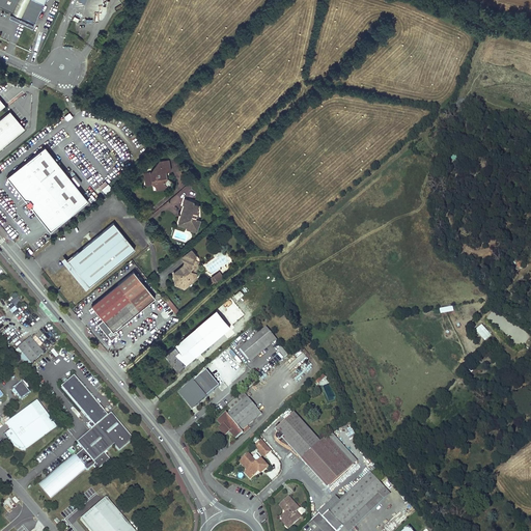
[(0,0),(0,6),(9,10),(10,8),(12,9),(16,0),(0,0)]
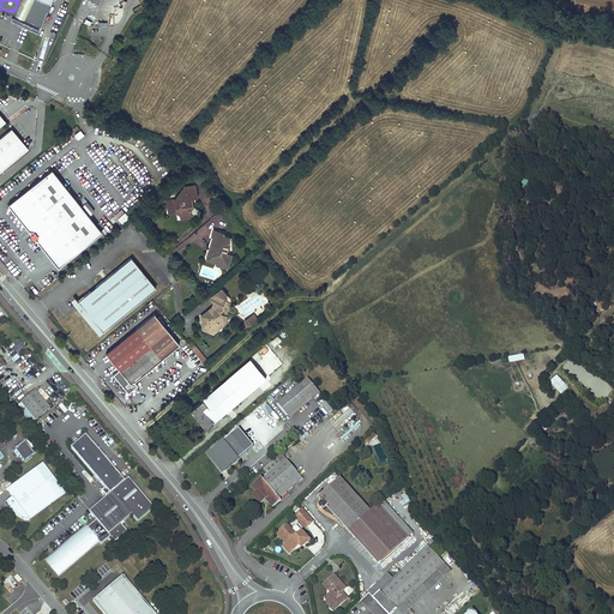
[(18,0),(14,11),(12,10),(11,12),(24,19),(32,0),(18,0)]
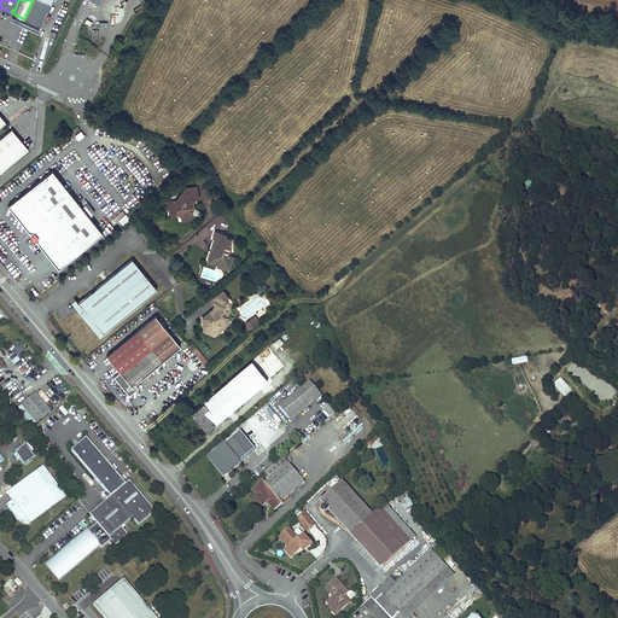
[(51,4),(42,0),(33,0),(24,19),(40,27),(51,4)]
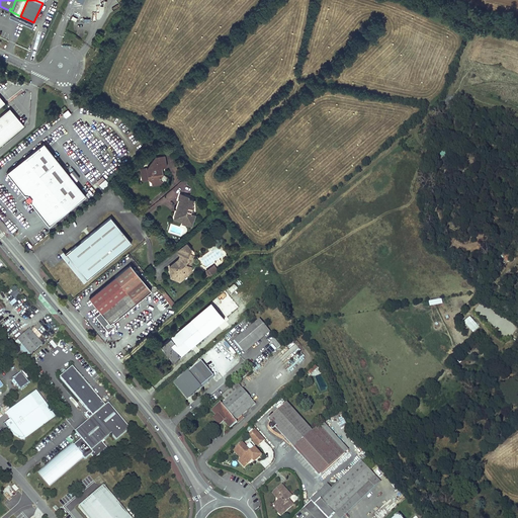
[(0,144),(23,125),(9,108),(0,115),(0,144)]
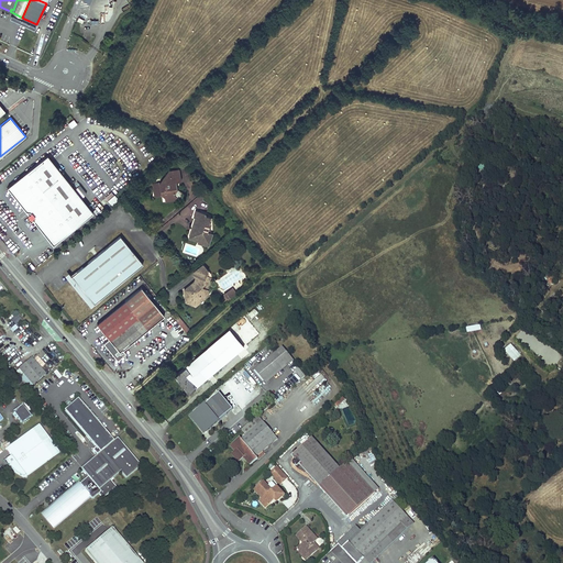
[(74,119),(68,123),(72,129),(77,123),(74,119)]
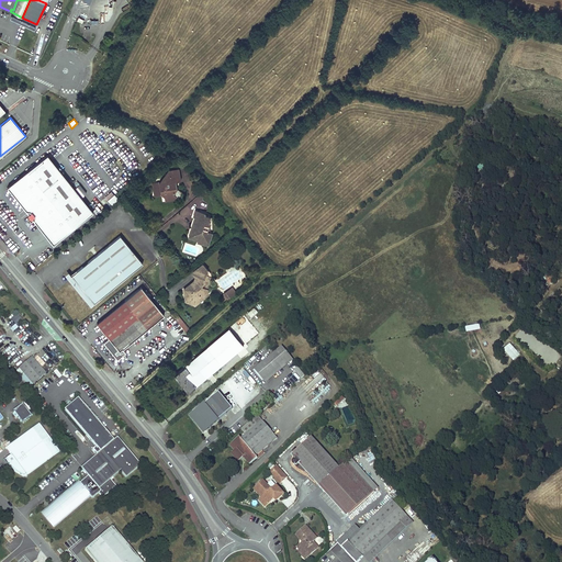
[(93,212),(46,155),(7,188),(53,245),(93,212)]
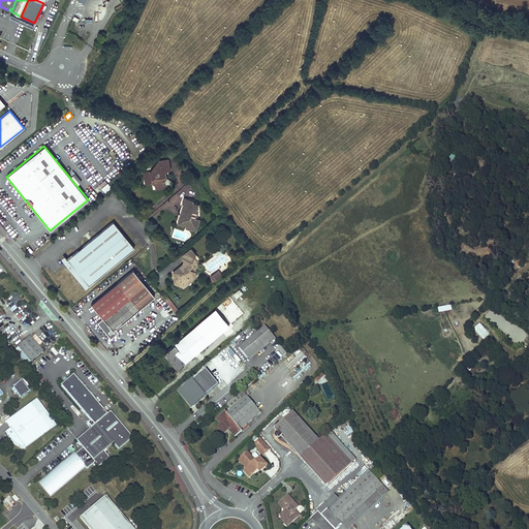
[(159,160),(150,172),(157,172),(157,169),(160,169),(160,165),(169,164),(168,159),(159,160)]
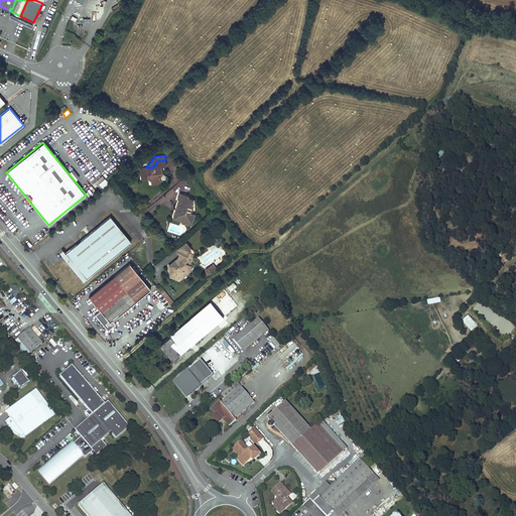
[(166,165),(165,160),(156,161),(156,165),(153,165),(153,167),(146,167),(144,167),(143,167),(142,168),(143,174),(141,174),(141,178),(151,177),(151,179),(155,179),(155,183),(163,182),(165,181),(166,180),(167,179),(168,178),(167,176),(166,175),(164,174),(162,172),(161,172),(162,171),(161,166),(166,165)]
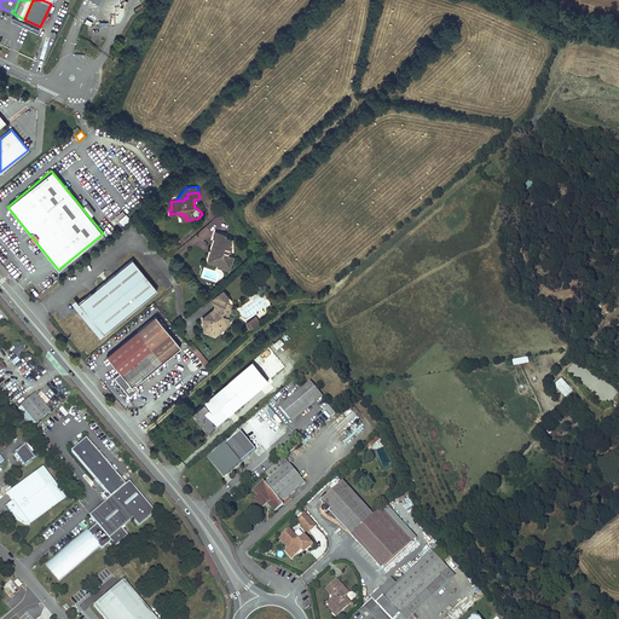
[(115,217),(123,226),(131,219),(122,210),(115,217)]
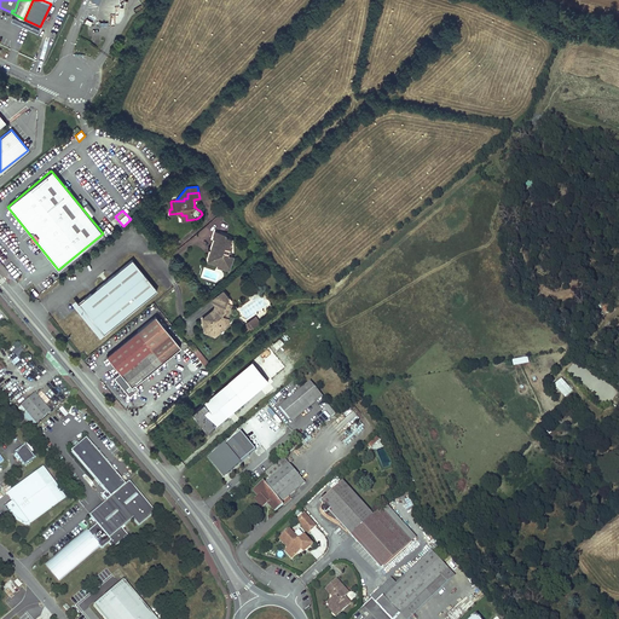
[(229,254),(232,244),(230,244),(231,238),(226,237),(226,235),(215,231),(213,238),(215,239),(217,239),(214,247),(218,247),(217,250),(212,249),(208,261),(219,265),(220,261),(229,265),(232,255),(229,254)]
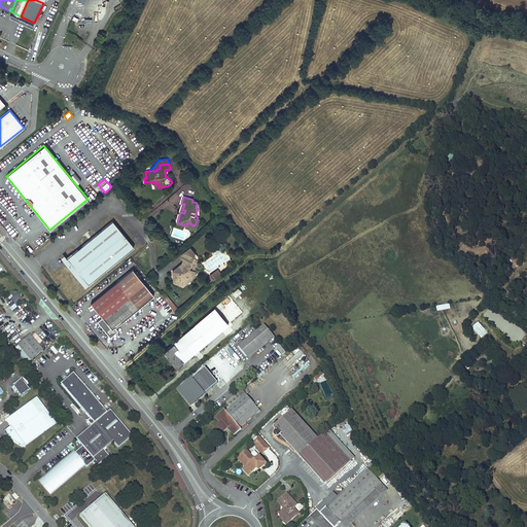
[(199,218),(198,217),(195,225),(187,222),(186,225),(186,227),(195,231),(199,218)]
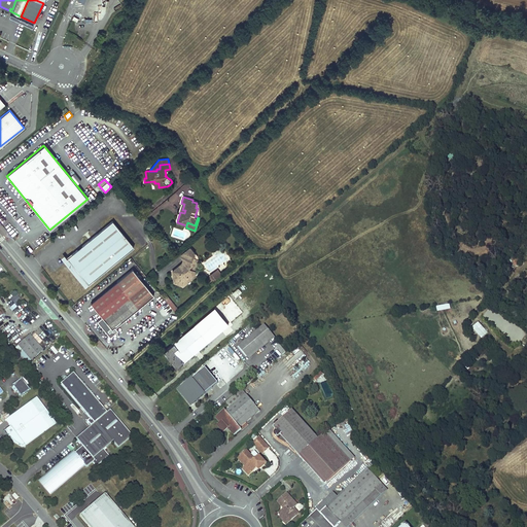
[(67,257),(79,272),(106,250),(124,235),(112,221),(79,248),(67,257)]
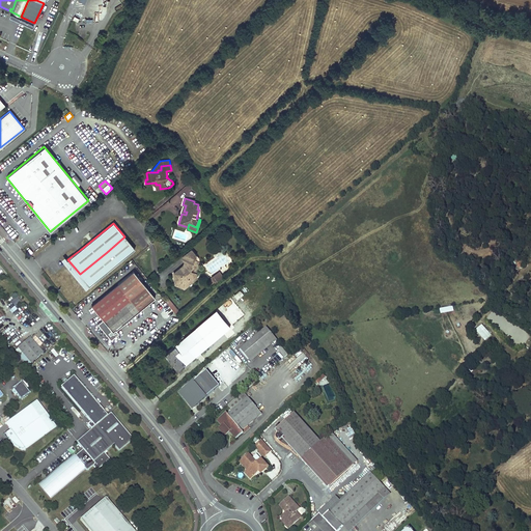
[(107,252),(80,274),(89,286),(135,249),(124,236),(107,252)]
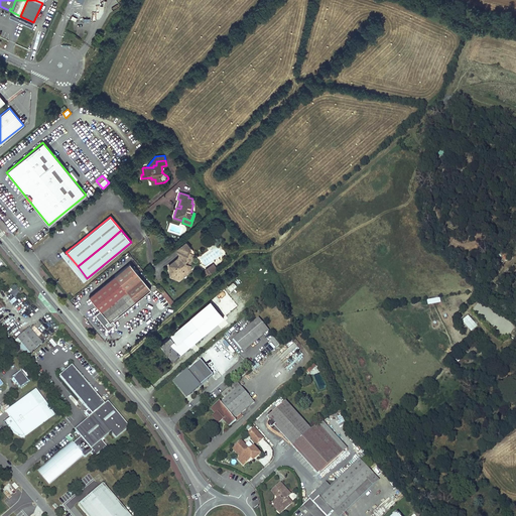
[(173,270),(170,275),(170,277),(179,280),(183,271),(186,272),(190,269),(190,264),(195,254),(189,253),(190,248),(186,243),(176,251),(179,255),(181,256),(180,257),(179,256),(176,259),(178,262),(176,263),(176,262),(171,267),(173,270)]
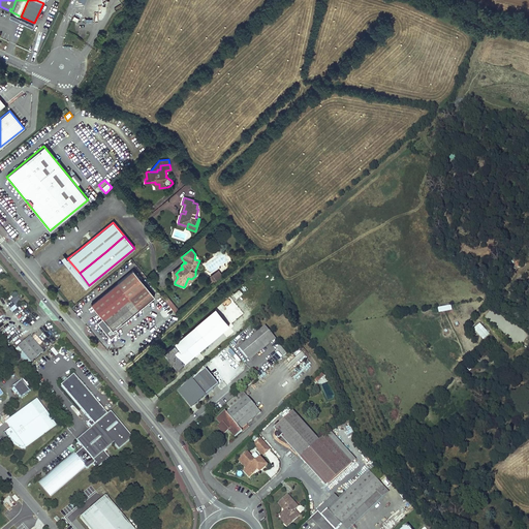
[(79,274),(64,255),(61,258),(75,276),(79,274)]
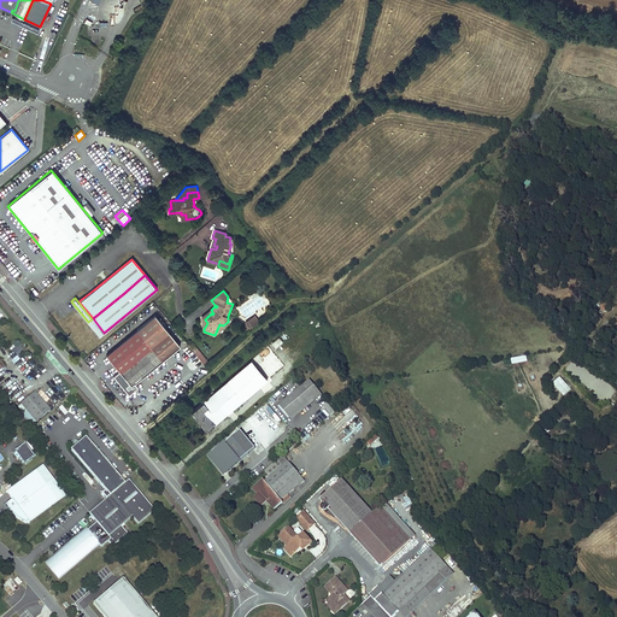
[(213,313),(211,310),(201,317),(204,329),(207,323),(205,319),(211,313),(211,315),(213,313)]
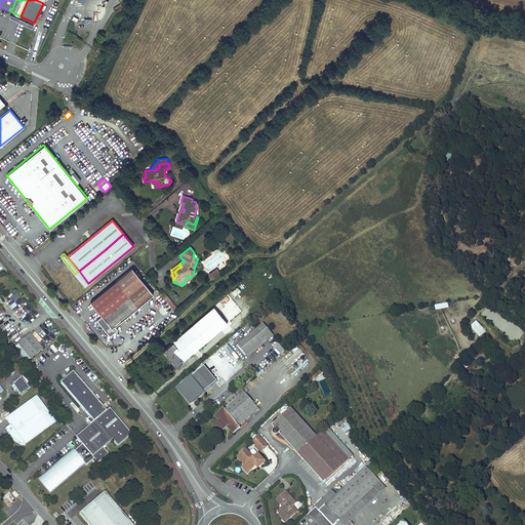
[(117,281),(90,301),(95,308),(102,316),(96,319),(102,326),(110,335),(118,329),(115,326),(138,307),(153,294),(131,269),(117,281)]
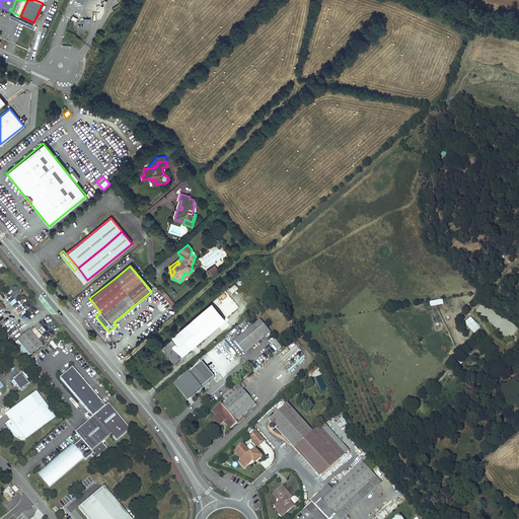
[(214,266),(203,274),(206,278),(217,271),(214,266)]
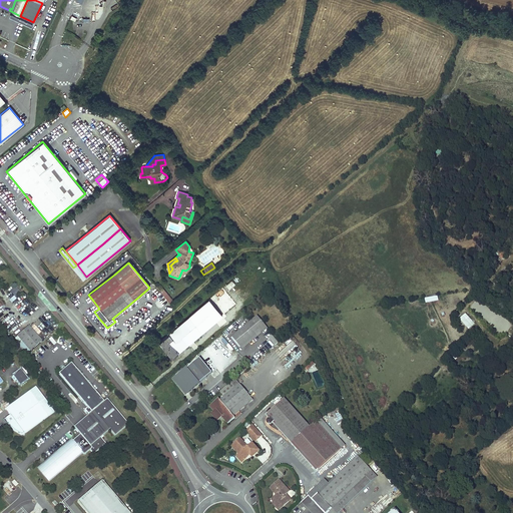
[(85,277),(76,266),(73,268),(82,280),(85,277)]
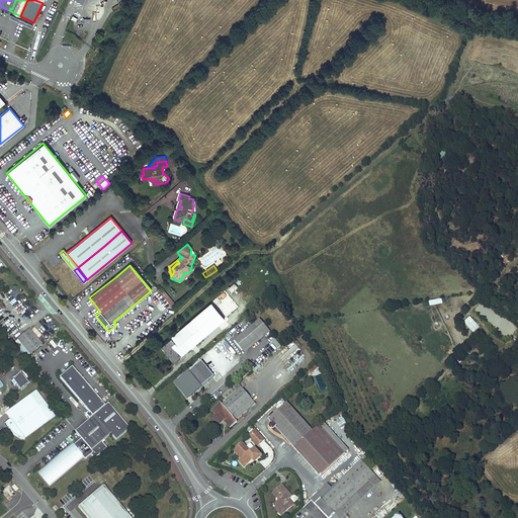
[(188,274),(187,273),(184,272),(180,281),(188,274)]
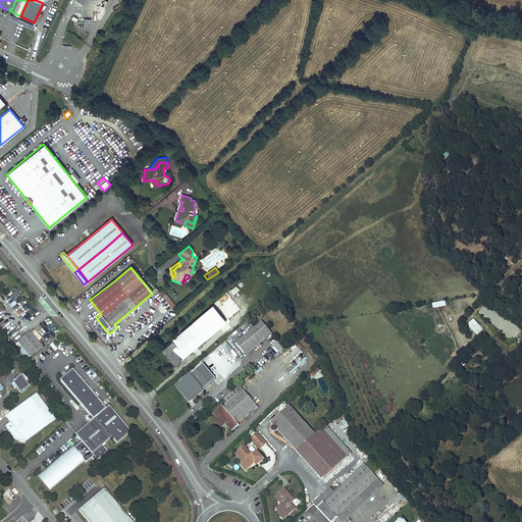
[(167,294),(163,297),(173,309),(176,306),(167,294)]
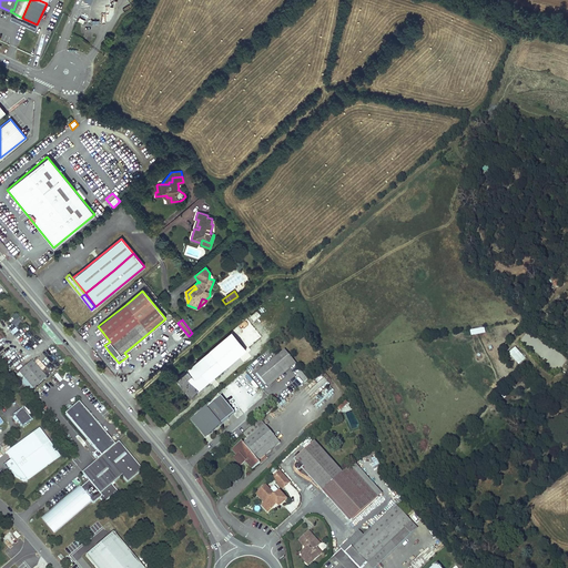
[(472,336),(486,334),(485,327),(470,331),(472,336)]
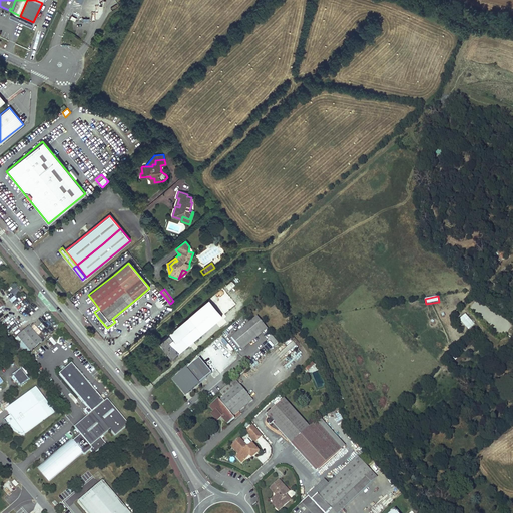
[(469,330),(475,324),(466,314),(459,320),(469,330)]
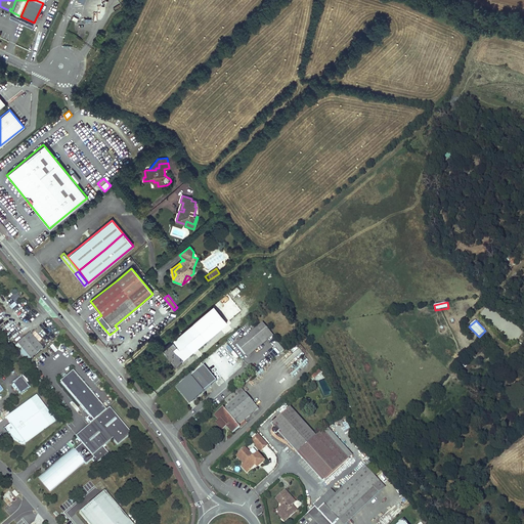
[(254,332),(236,346),(245,355),(246,355),(271,334),(263,323),(256,330),(254,332)]
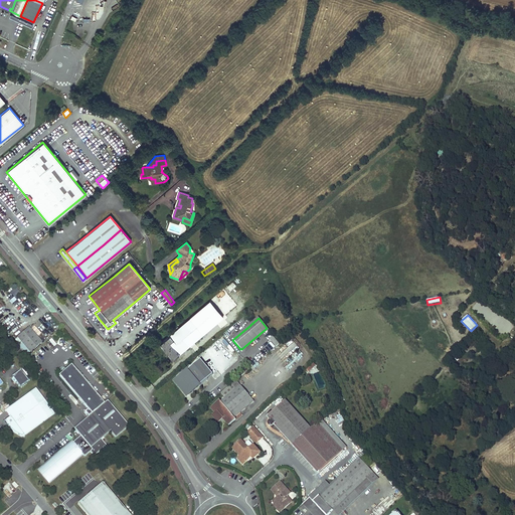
[(198,338),(185,322),(160,343),(173,359),(198,338)]
